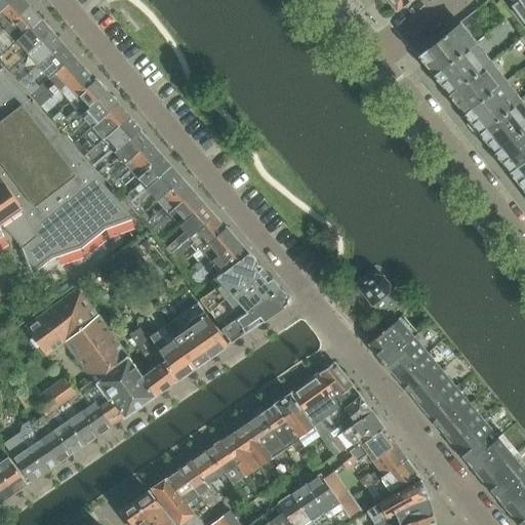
[(0,0),(0,10),(11,0),(0,0)]
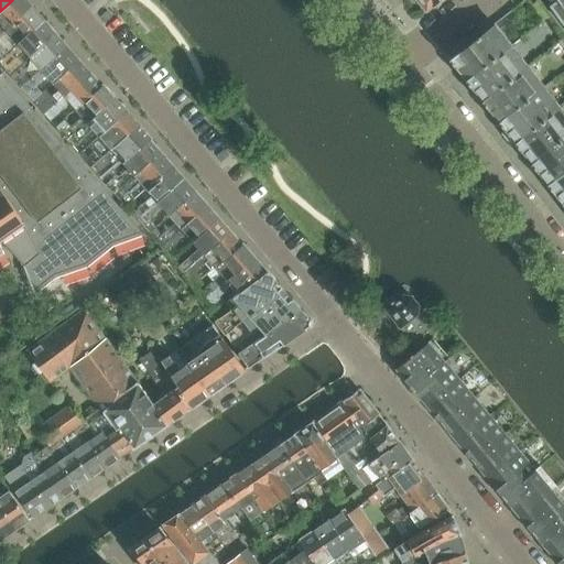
[(26,0),(12,0),(0,11),(0,23),(6,30),(33,7),(32,6),(26,0)]
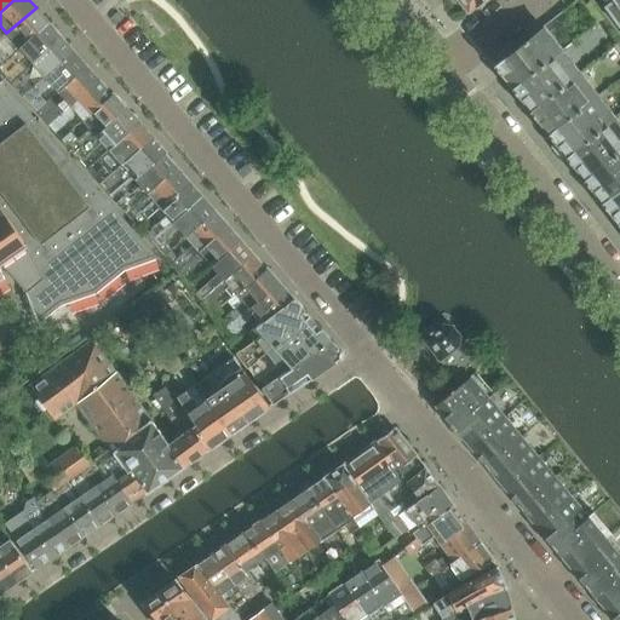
[(458,0),(469,12),(483,0),(458,0)]
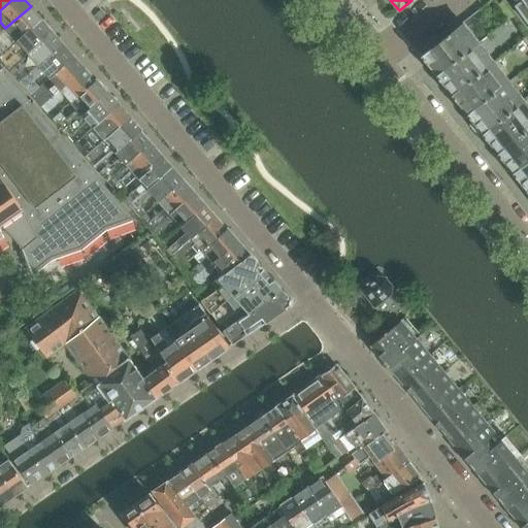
[(527,0),(523,0),(515,6),(527,24),(527,0)]
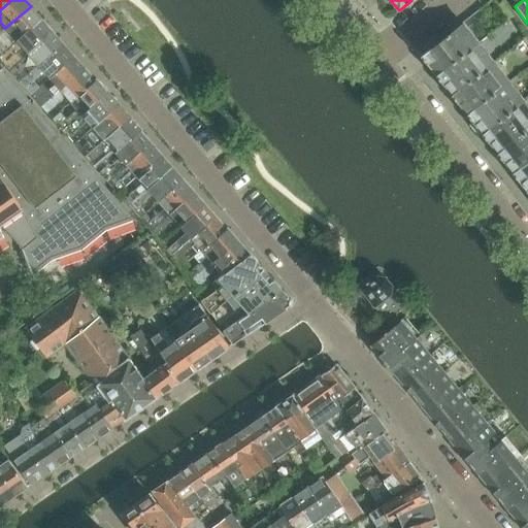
[(502,1),(497,6),(507,20),(514,15),(502,1)]
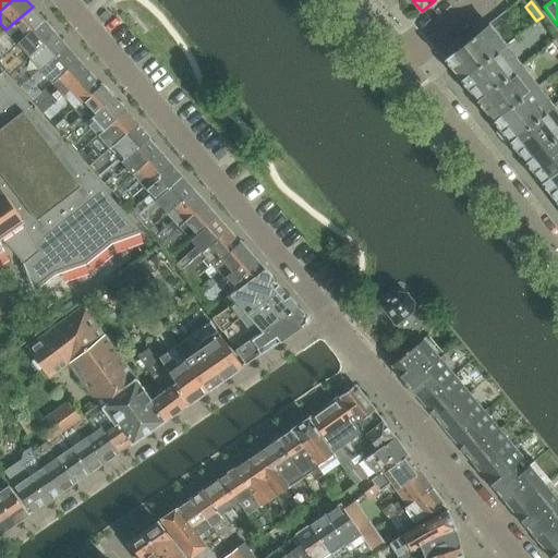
[(1,46),(0,46),(0,57),(44,20),(33,7),(5,29),(12,38),(1,46)]
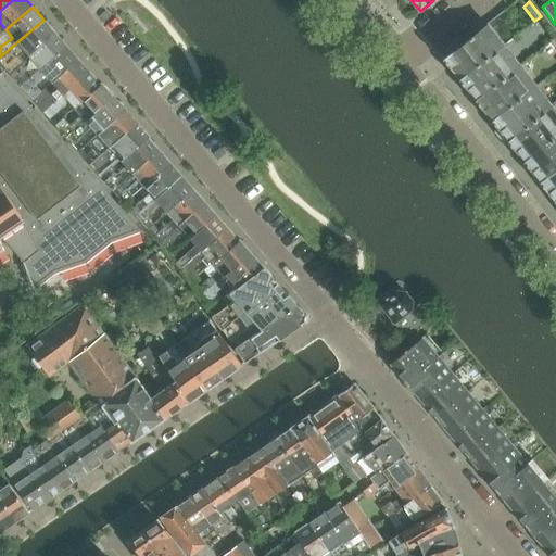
[(55,33),(43,20),(0,57),(0,62),(3,67),(13,59),(22,48),(28,55),(55,33)]
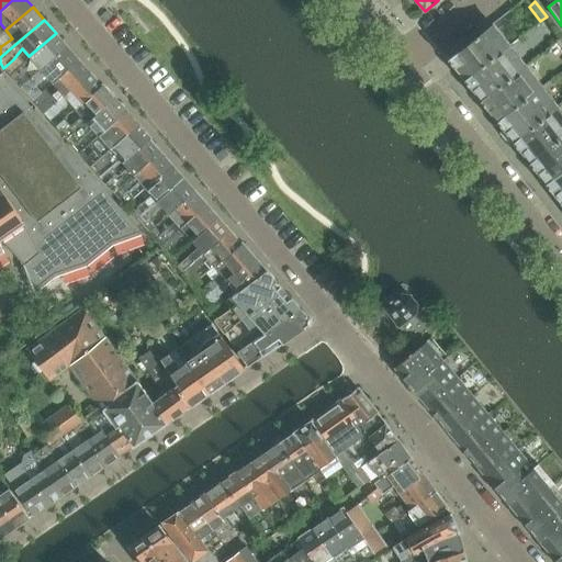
[(492,24),(448,59),(454,67),(464,80),(508,45),(492,24)]
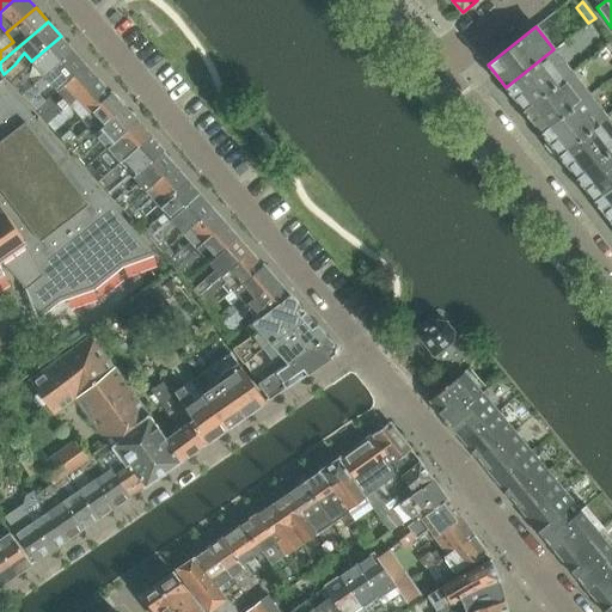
[(31,61),(10,80),(22,96),(73,50),(61,36),(31,61)]
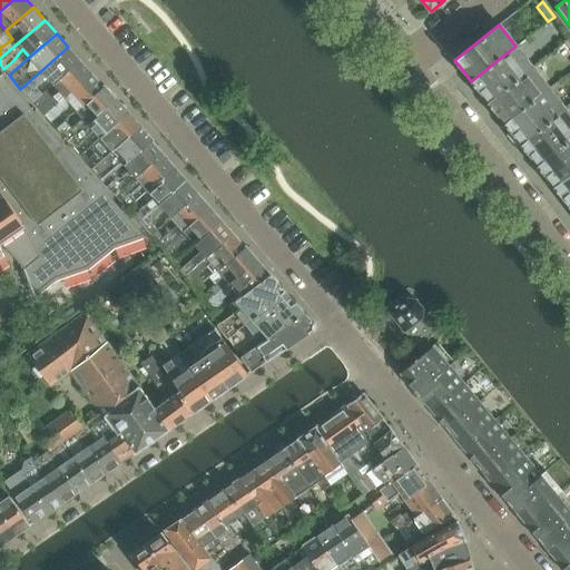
[(471,81),(477,89),(478,89),(488,102),(532,68),(516,46),(471,81)]
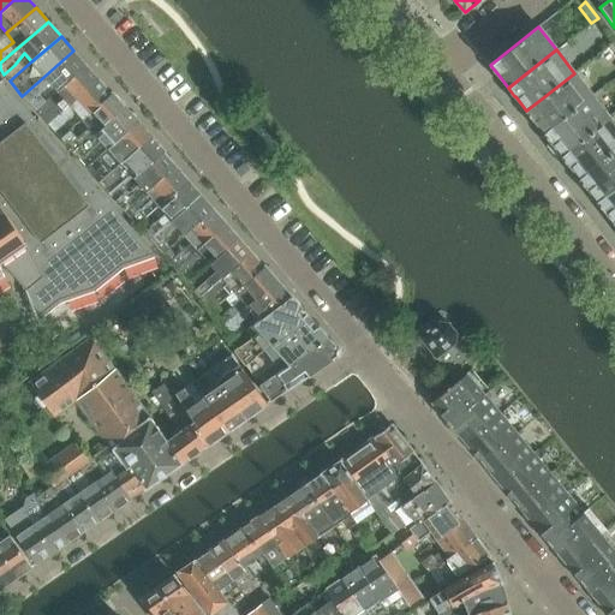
[(73,51),(22,96),(29,103),(40,94),(49,82),(57,90),(87,65),(73,51)]
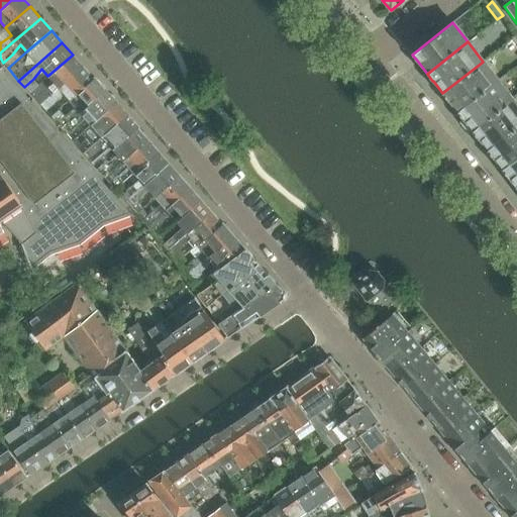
[(42,81),(38,84),(29,92),(34,98),(40,104),(83,67),(73,55),(47,76),(54,83),(47,88),(42,81)]
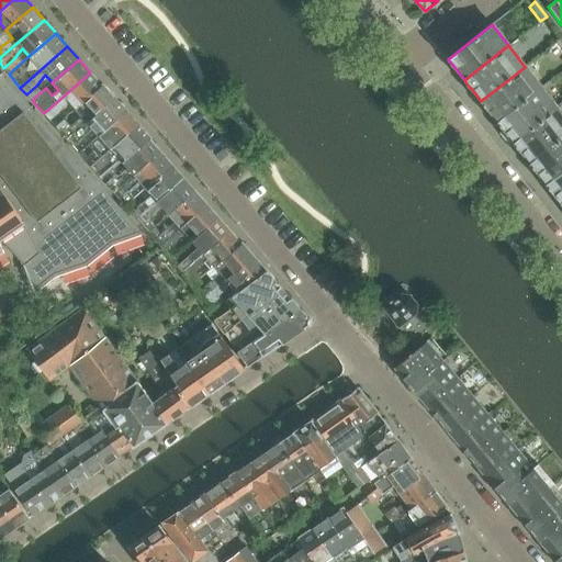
[(481,101),(486,109),(497,122),(541,87),(525,67),(481,101)]
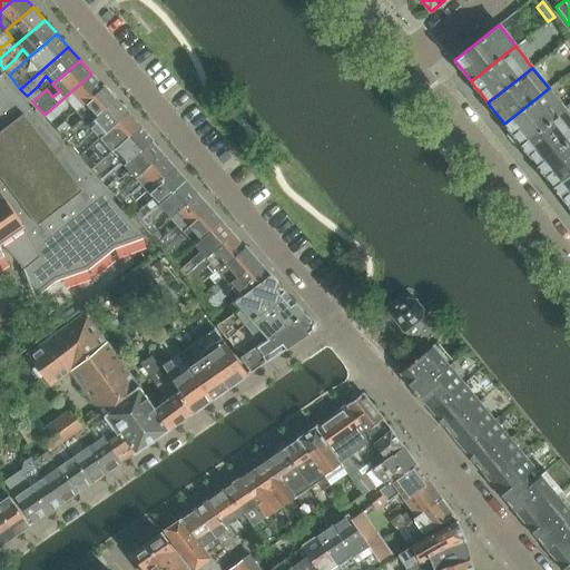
[(91,74),(45,115),(50,123),(60,114),(69,102),(76,110),(104,86),(91,74)]
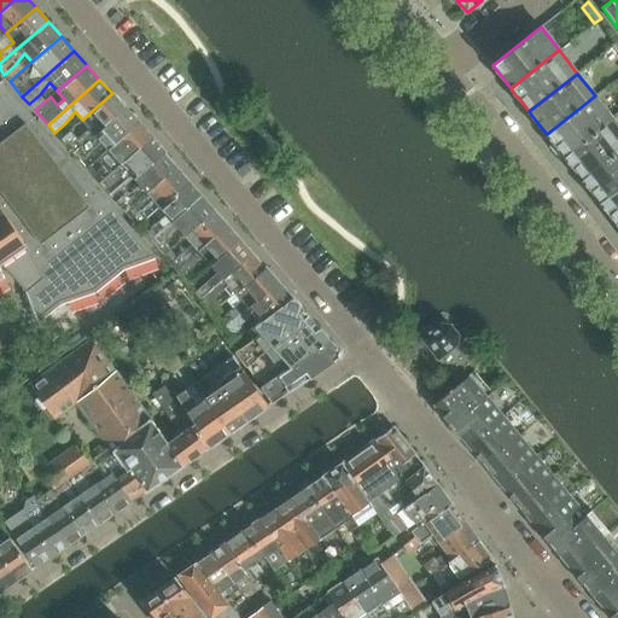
[(157,257),(69,158),(9,89),(9,91),(1,82),(3,82),(1,81),(0,81),(0,280),(4,279),(0,269),(0,263),(1,264),(0,263),(1,263),(25,291),(24,291),(38,324),(40,322),(39,321),(60,304),(95,292),(123,269),(155,258),(156,260),(157,257)]
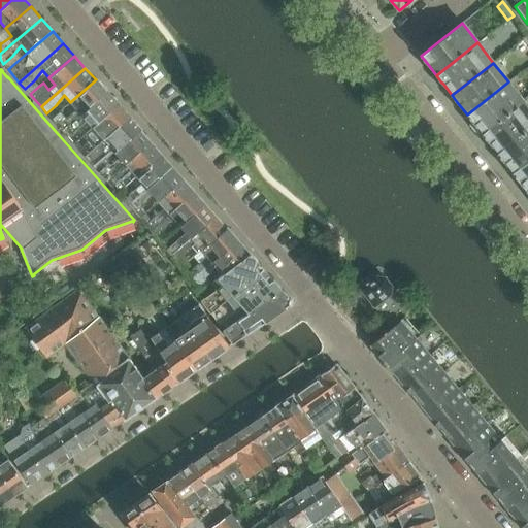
[(70,103),(76,110),(66,119),(60,111),(52,119),(62,132),(65,129),(107,92),(96,78),(96,79),(70,102),(71,103),(70,103)]
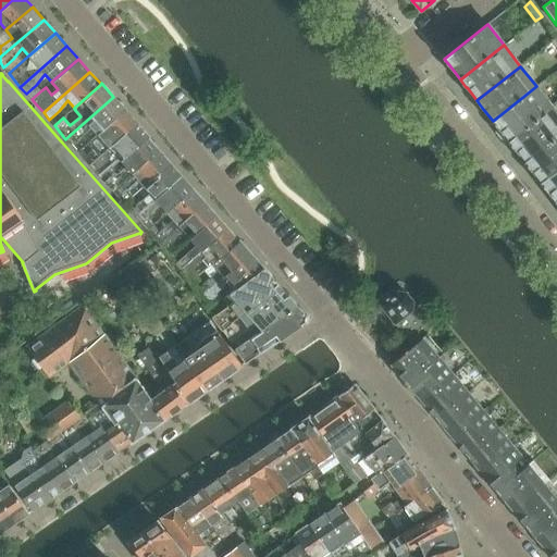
[(36,85),(26,94),(32,99),(41,90),(36,85)]
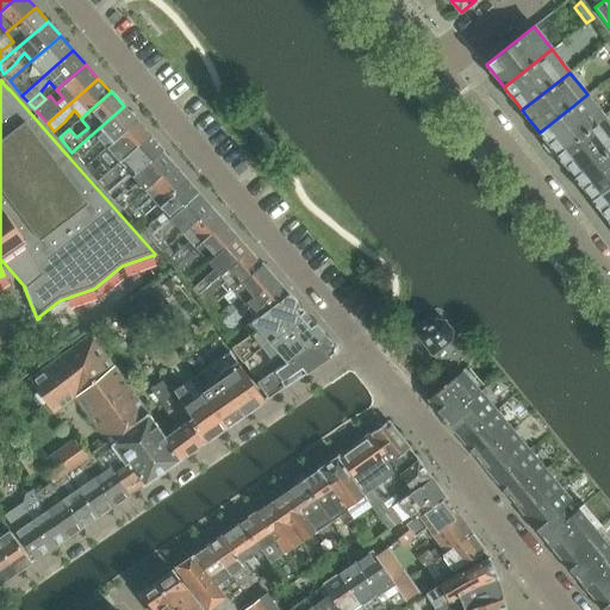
[(540,132),(539,132),(546,141),(556,155),(605,117),(587,94),(540,132)]
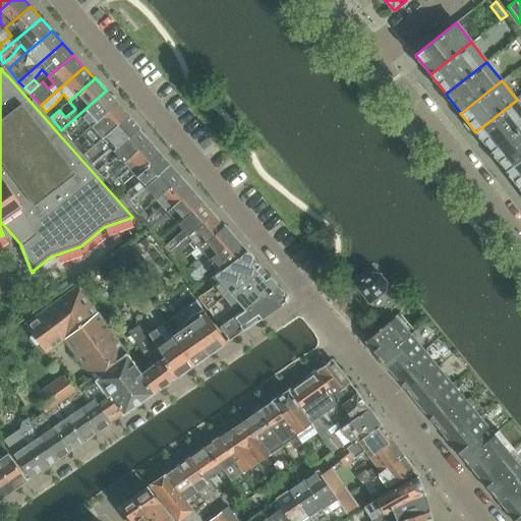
[(91,126),(117,103),(106,91),(64,127),(69,133),(71,131),(84,119),(91,126)]
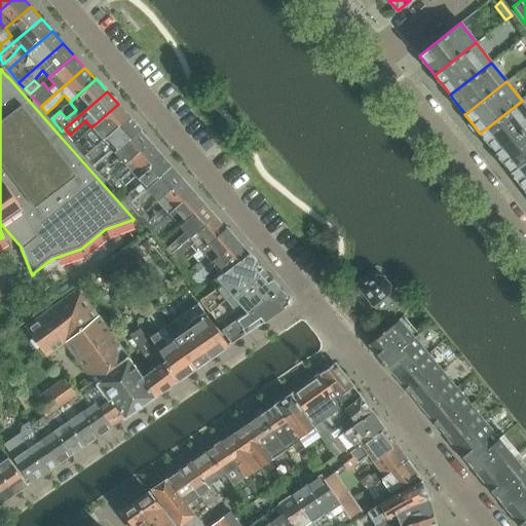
[(525,128),(525,107),(522,101),(480,134),(486,141),(495,152),(525,128)]
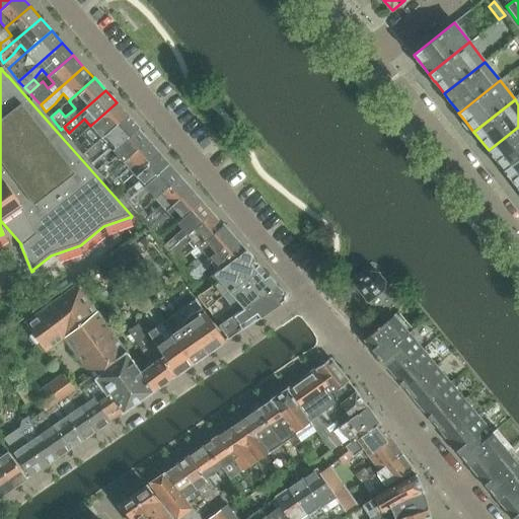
[(76,139),(73,141),(83,153),(128,115),(117,102),(90,126),(81,134),(86,140),(80,144),(76,139)]
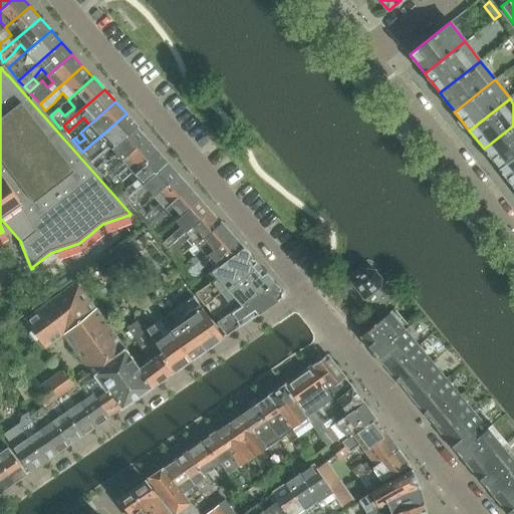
[(126,113),(82,152),(92,164),(102,156),(111,148),(137,125),(126,113)]
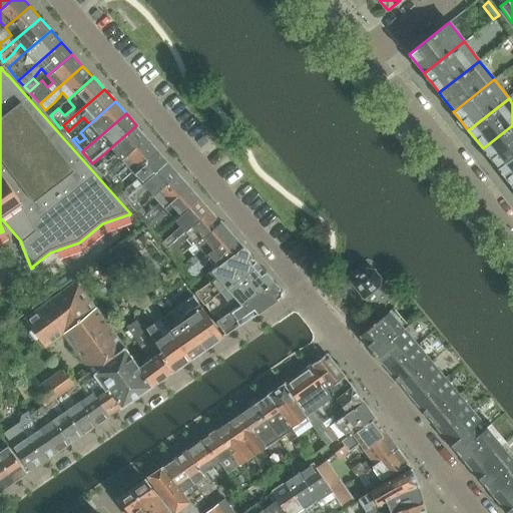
[(63,125),(60,128),(72,139),(75,137),(76,135),(70,129),(68,131),(63,125)]
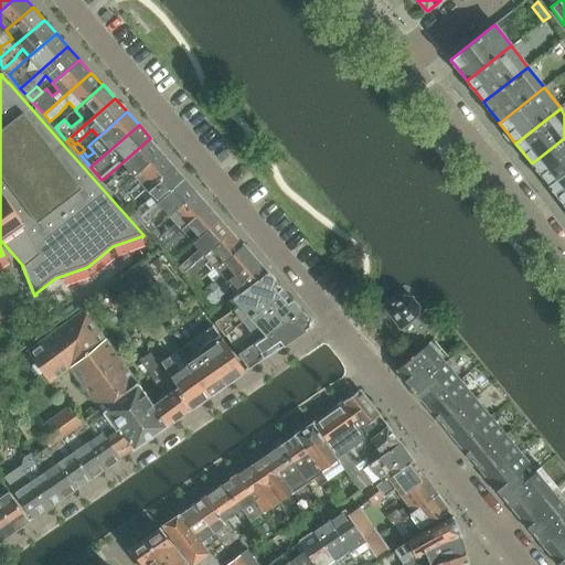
[(113,171),(102,180),(114,194),(161,152),(150,139),(151,138),(150,138),(123,162),(128,169),(118,178),(113,171)]
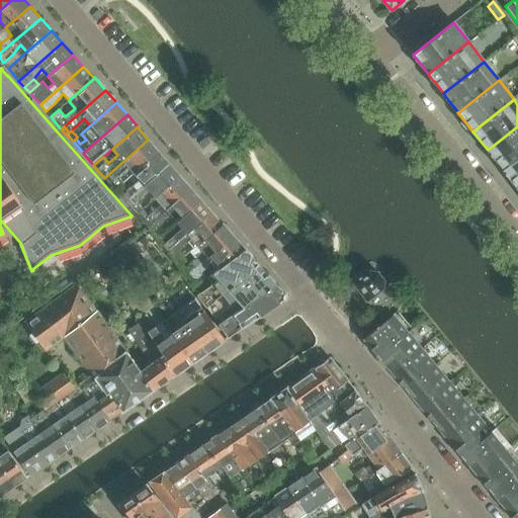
[(517,126),(488,150),(488,151),(494,158),(503,169),(517,157),(517,126)]
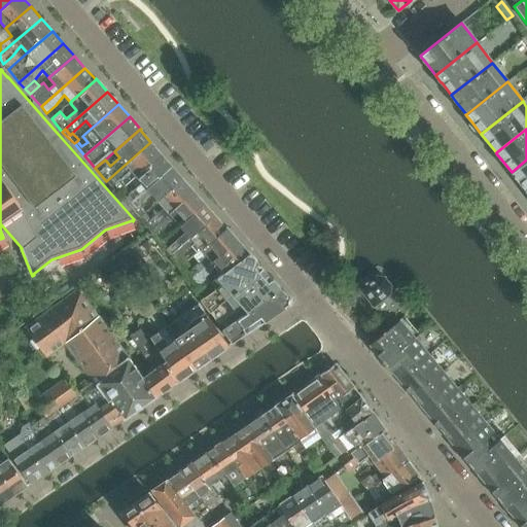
[(150,142),(106,181),(117,194),(126,186),(121,181),(123,177),(130,170),(136,176),(162,154),(150,142)]
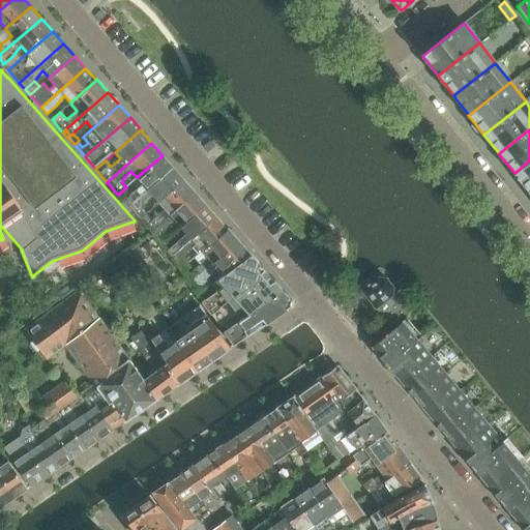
[(137,177),(143,184),(124,201),(128,206),(173,168),(163,155),(137,177)]
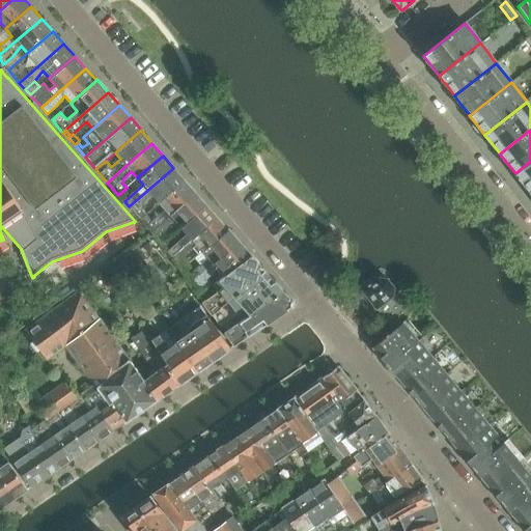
[(530,161),(515,173),(515,174),(521,182),(522,182),(530,193),(530,161)]
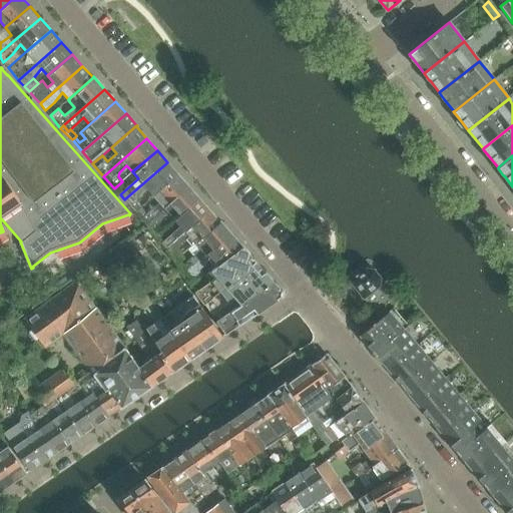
[(153,195),(177,174),(167,162),(124,199),(135,211),(141,206),(135,200),(147,189),(153,195)]
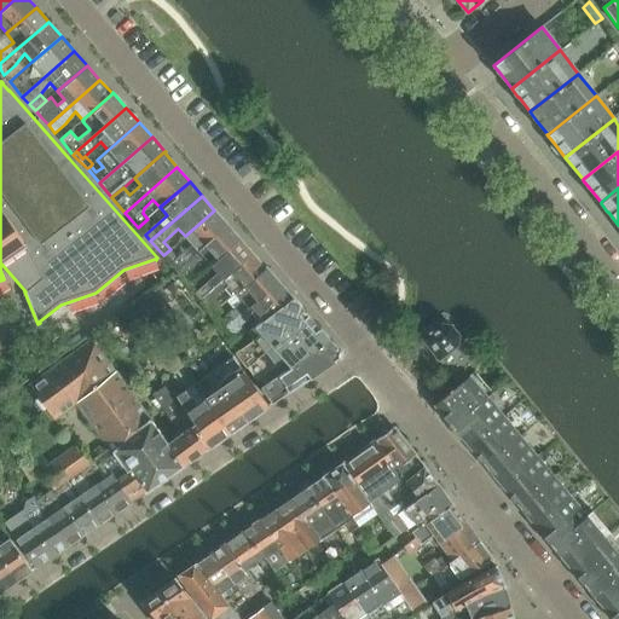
[(171,249),(163,255),(177,270),(227,225),(215,210),(214,210),(185,236),(192,244),(178,258),(171,249)]
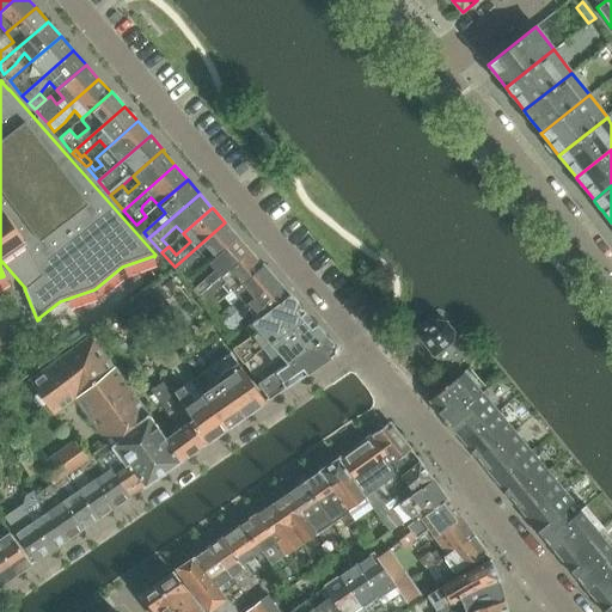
[(225,222),(175,267),(179,273),(185,269),(201,254),(208,262),(238,237),(225,222)]
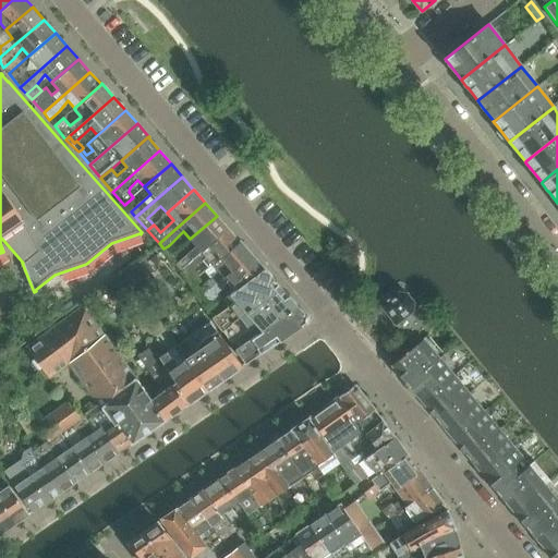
[(196,247),(176,265),(181,270),(182,269),(201,253),(228,229),(217,216),(190,239),(190,240),(196,247)]
